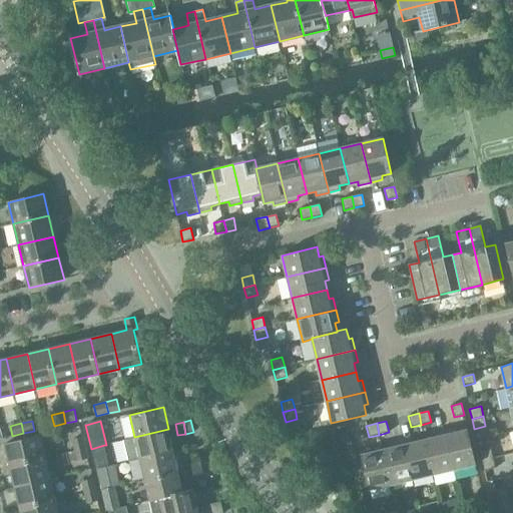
[(457,428),(445,431),(454,470),(476,465),(468,430),(458,432),(457,428)]
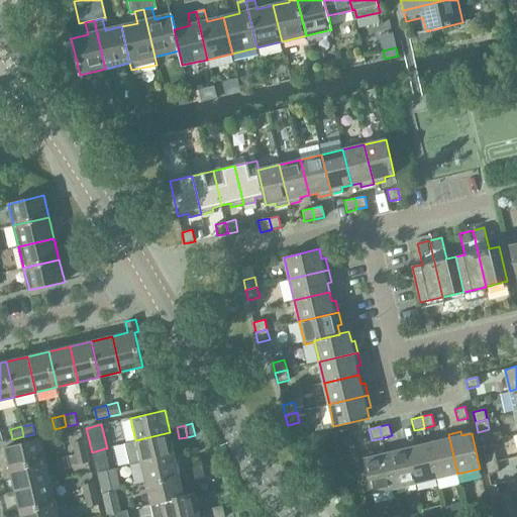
[(135,440),(140,461),(175,453),(170,432),(135,440)]
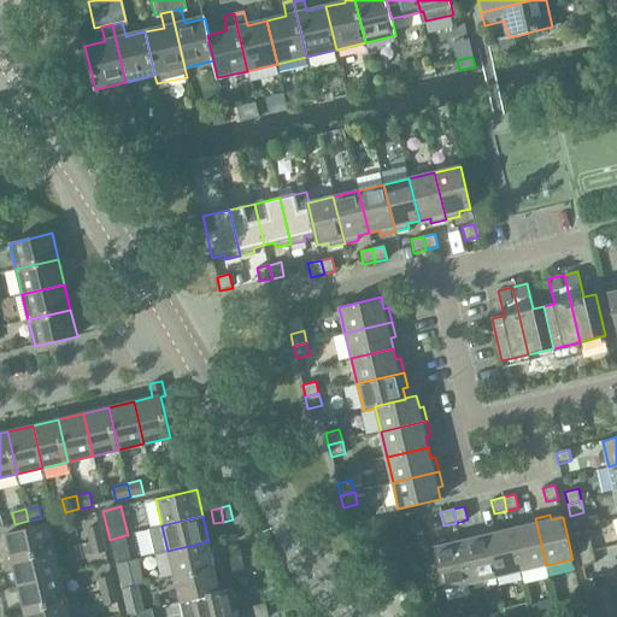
[(522,527),(511,529),(521,571),(546,565),(535,518),(521,522),(522,527)]
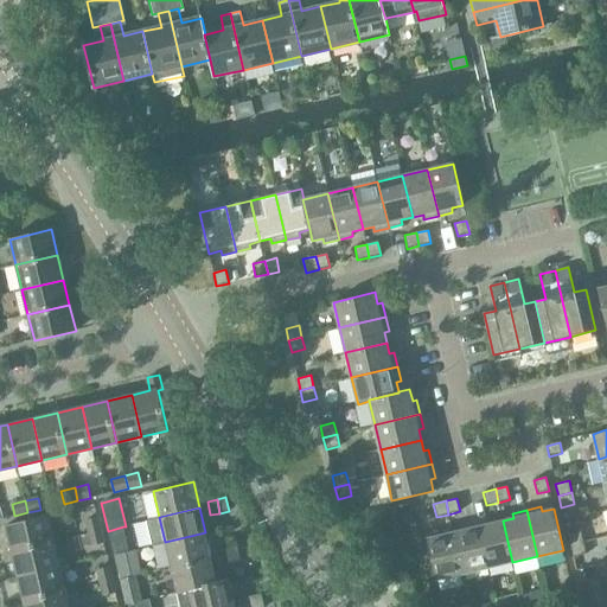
[(12,551),(53,541),(48,515),(6,525),(12,551)]
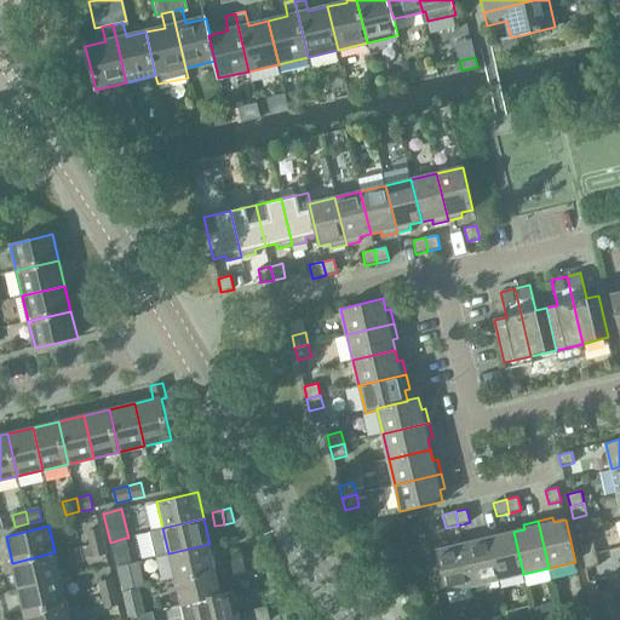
[(103,541),(99,528),(87,532),(91,544),(103,541)]
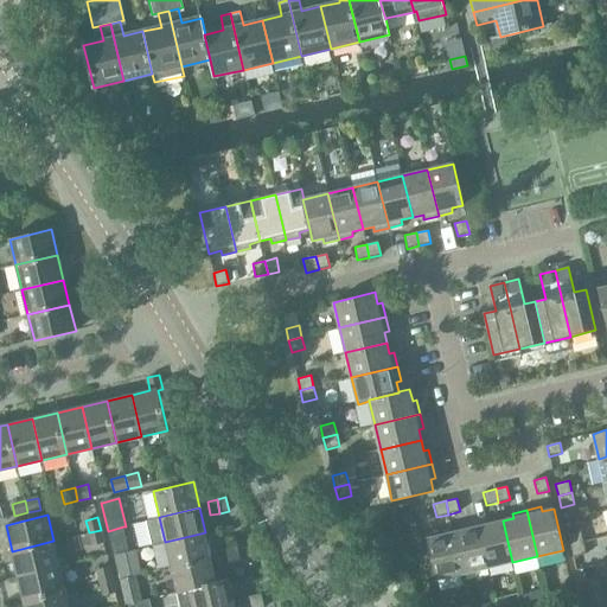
[(491,518),(477,522),(487,568),(512,562),(503,521),(492,523),(491,518)]
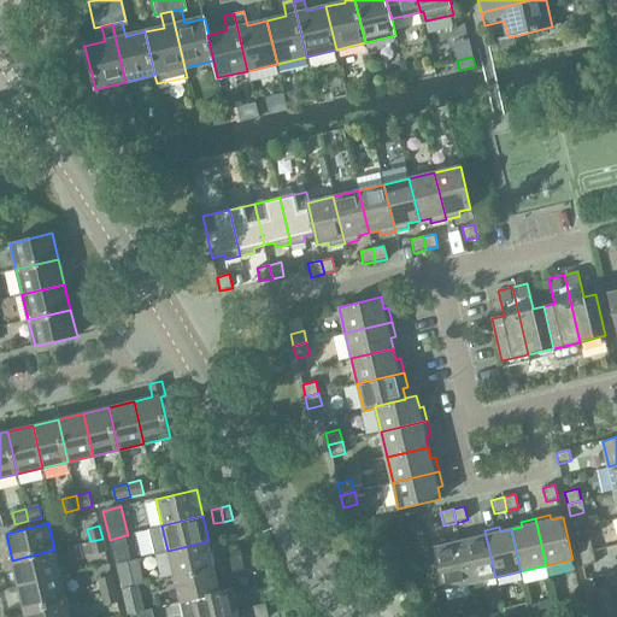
[(471,539),(460,541),(470,583),(495,577),(485,530),(470,534),(471,539)]
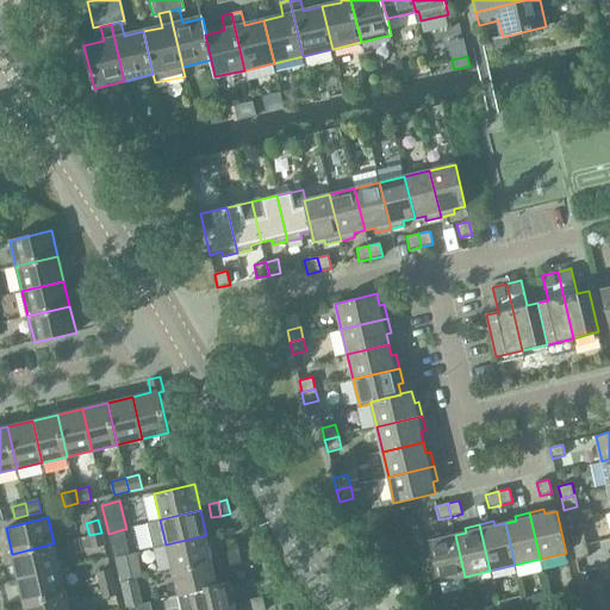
[(124,529),(109,534),(114,559),(130,555),(124,529)]
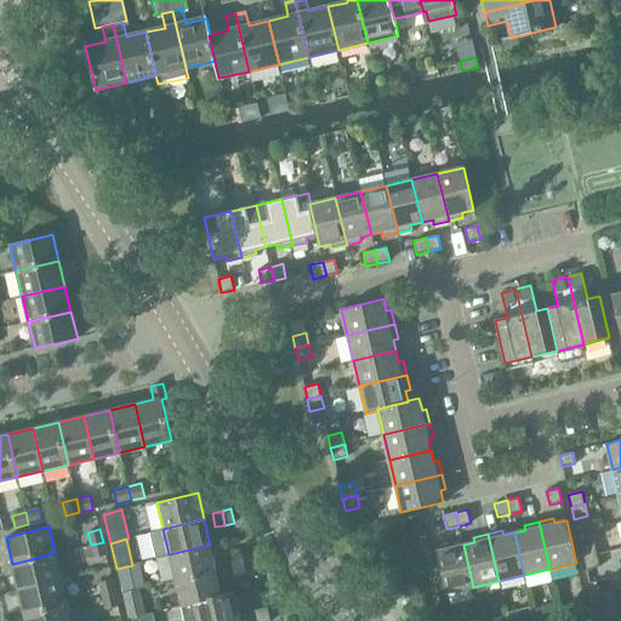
[(103,542),(91,545),(93,558),(106,556),(103,542)]
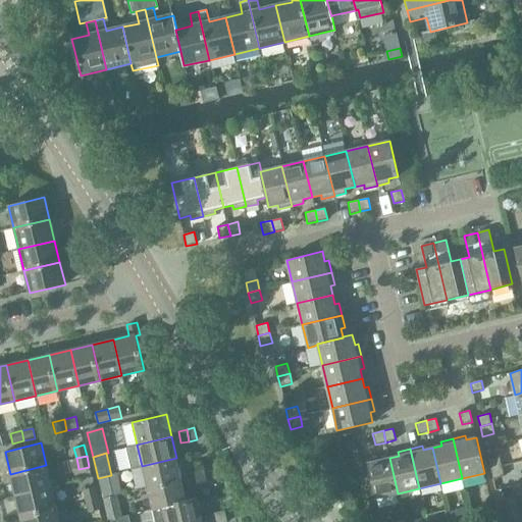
[(398,493),(389,458),(380,460),(379,456),(366,459),(375,499),(398,493)]
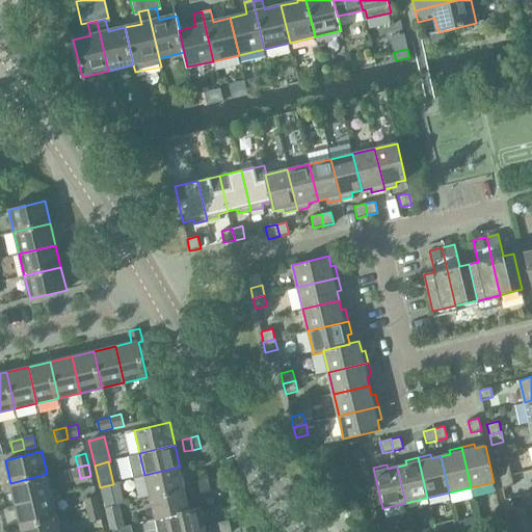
[(497,468),(500,478),(511,475),(508,464),(497,468)]
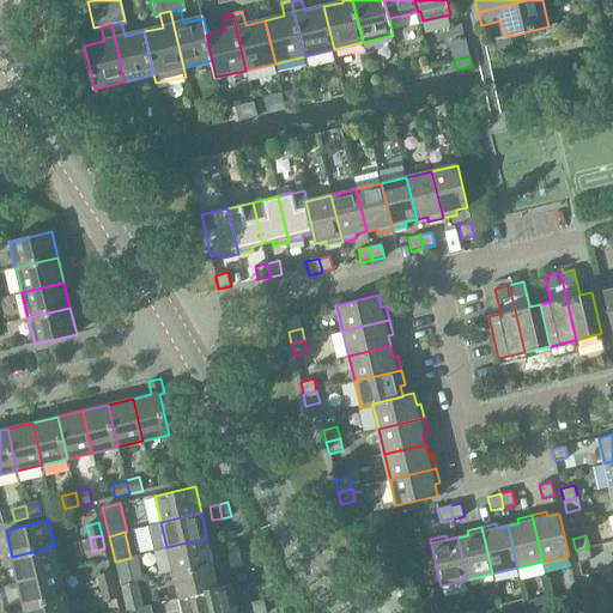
[(167,547),(173,572),(213,563),(207,538),(167,547)]
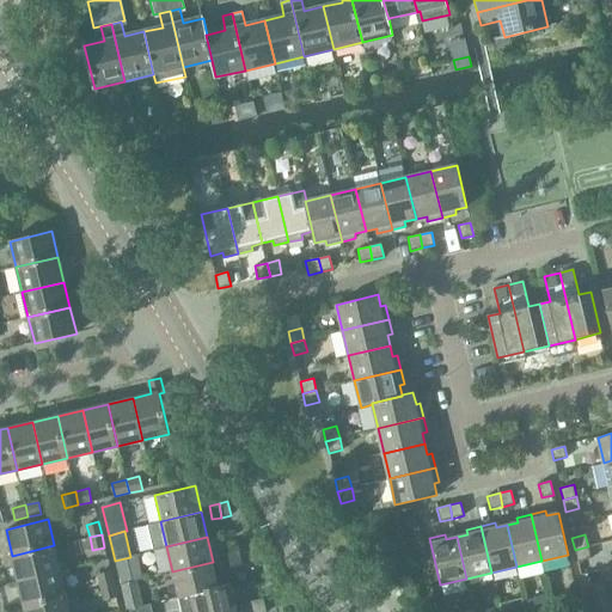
[(18,581),(60,570),(54,545),(12,556),(18,581)]
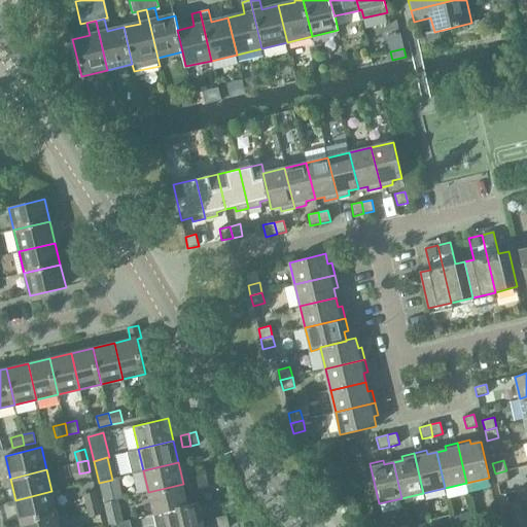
[(506,470),(495,473),(497,484),(508,481),(506,470)]
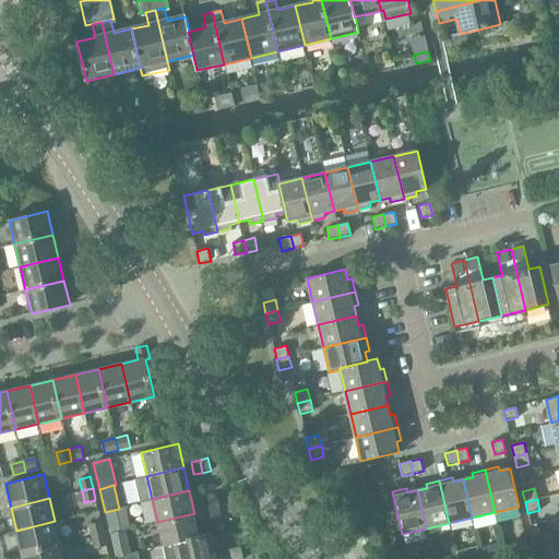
[(218,503),(210,506),(213,519),(222,516),(218,503)]
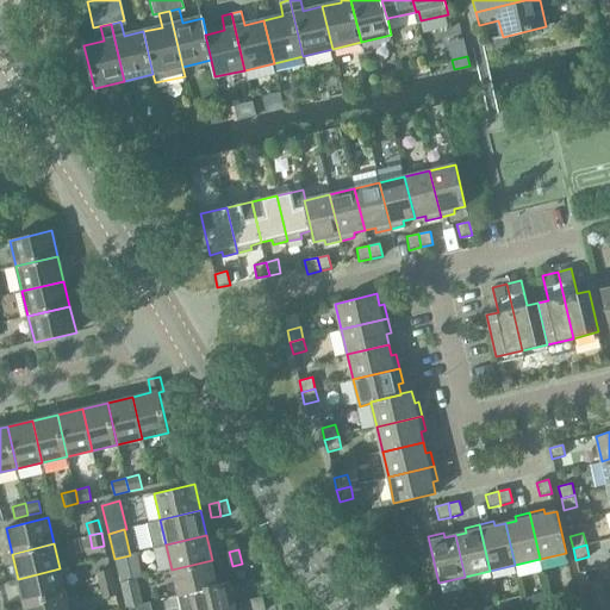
[(232,566),(229,552),(219,554),(223,568),(232,566)]
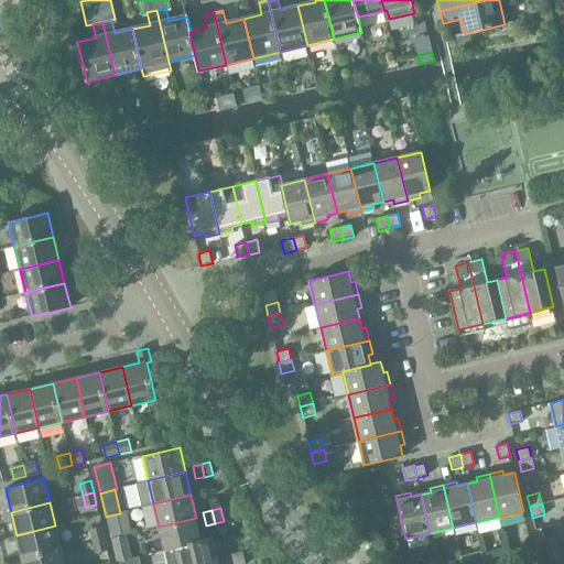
[(120,513),(106,517),(110,539),(127,535),(131,534),(126,511),(120,513)]
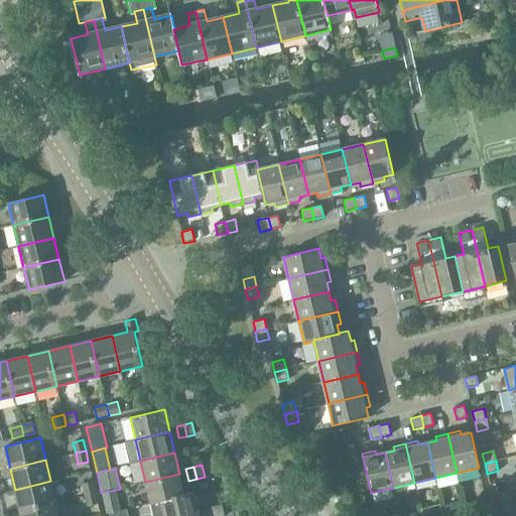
[(145,482),(150,504),(161,502),(160,501),(184,495),(183,494),(179,474),(145,482)]
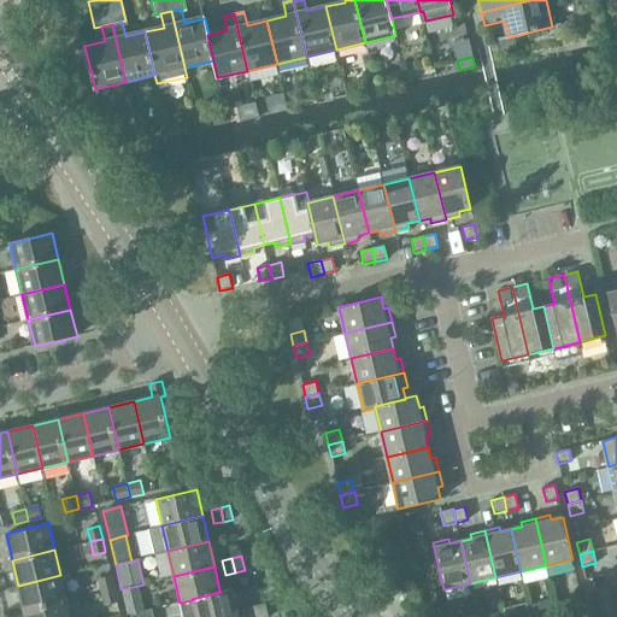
[(24,611),(66,600),(60,575),(18,586),(24,611)]
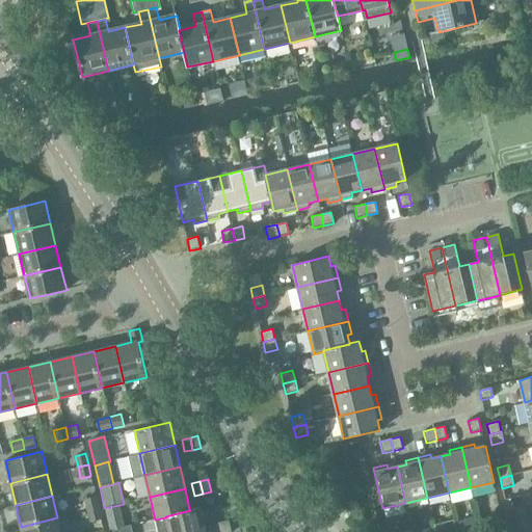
[(84,499),(86,511),(99,508),(96,496),(84,499)]
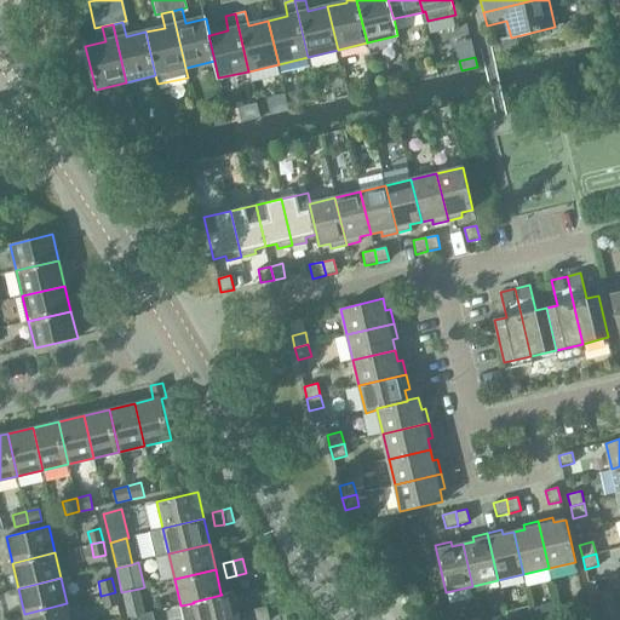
[(139,589),(121,592),(127,619),(137,616),(145,614),(139,589)]
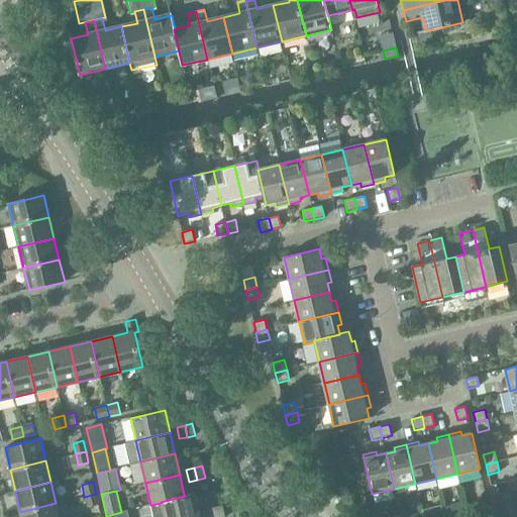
[(153,516),(191,516),(200,515),(195,493),(184,495),(185,496),(161,502),(162,503),(150,505),(153,516)]
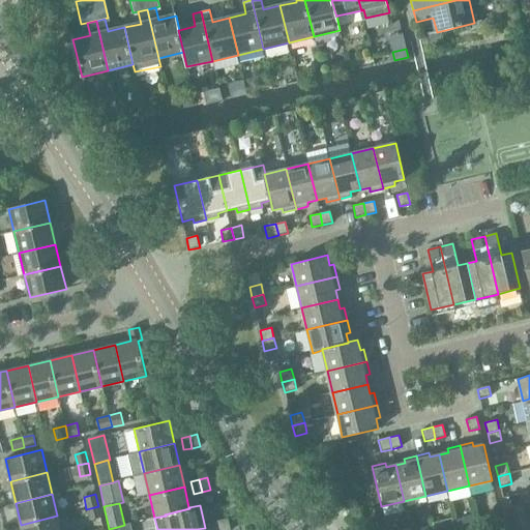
[(512,508),(514,518),(526,516),(524,505),(512,508)]
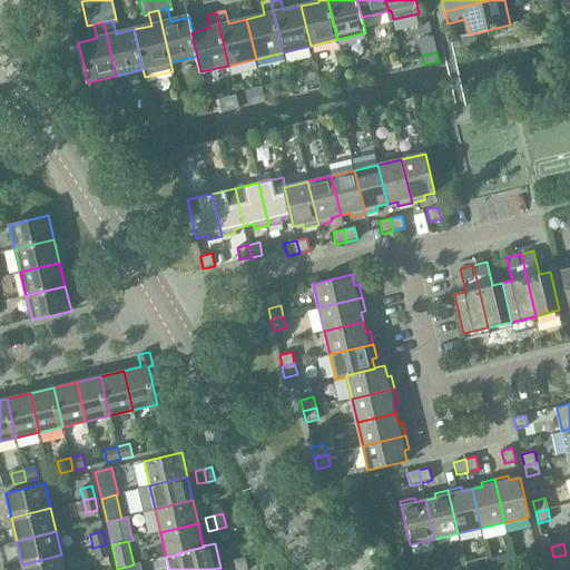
[(106,544),(92,548),(96,560),(108,558),(106,544)]
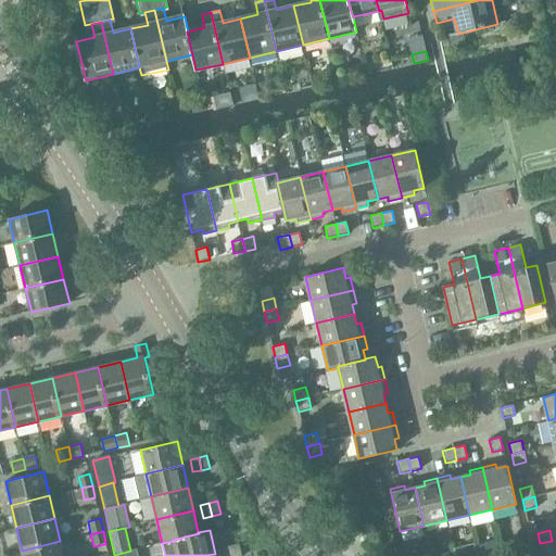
[(63,555),(60,541),(22,551),(23,555),(63,555)]
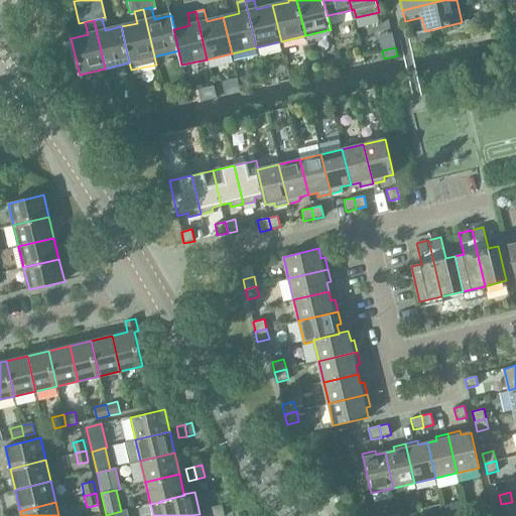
[(512,502),(501,504),(504,514),(515,512),(512,502)]
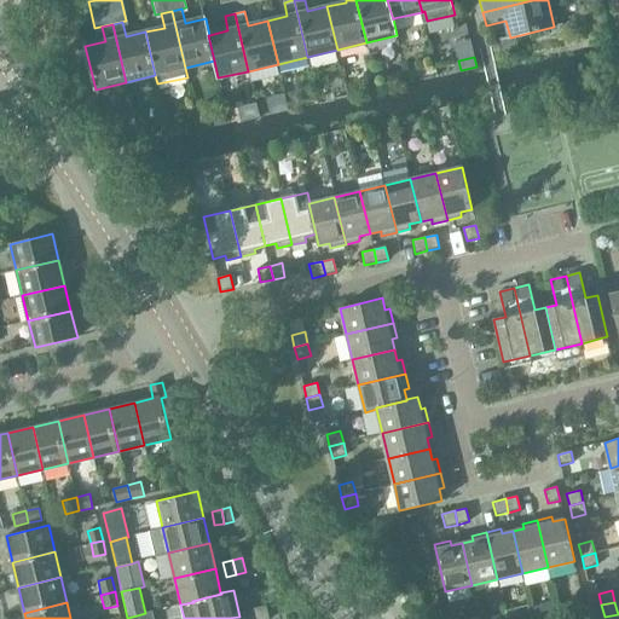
[(268,618),(266,606),(256,608),(259,618),(268,618)]
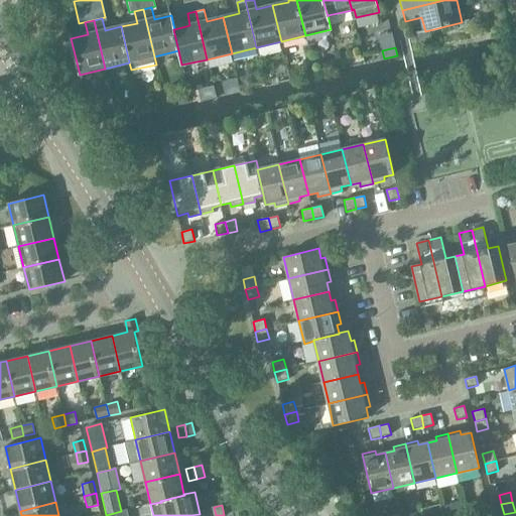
[(216,515),(214,507),(207,509),(208,515),(216,515)]
